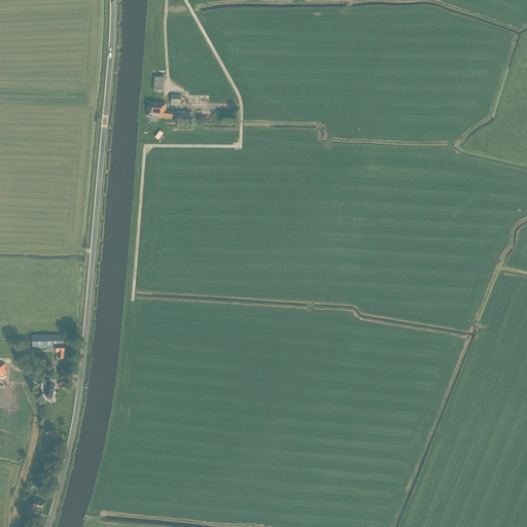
[(156,94),(162,94),(162,92),(164,92),(165,78),(154,77),(153,91),(156,92),(156,94)]
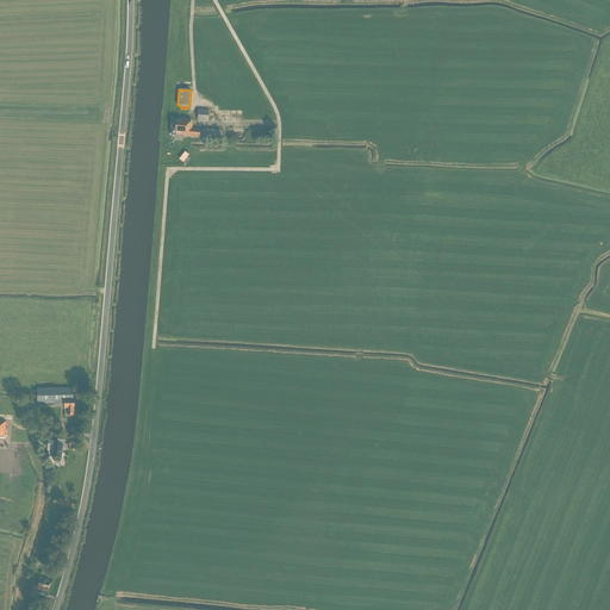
[(210,111),(199,110),(197,120),(209,122),(210,111)]
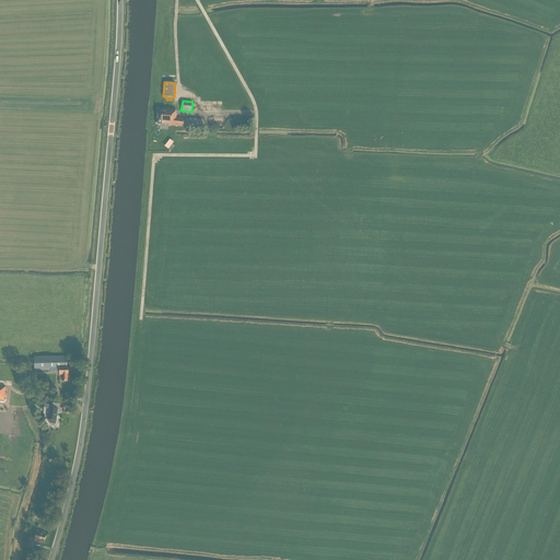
[(185,118),(185,119),(177,118),(177,117),(176,117),(176,115),(176,111),(159,108),(156,124),(201,128),(202,120),(185,118)]
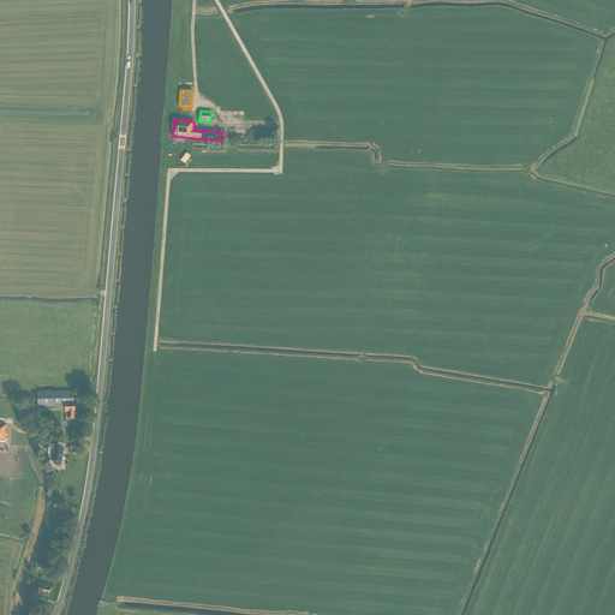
[(73,404),(73,392),(37,392),(39,407),(55,407),(55,408),(65,408),(65,412),(69,412),(69,419),(75,419),(75,412),(75,404),(73,404)]
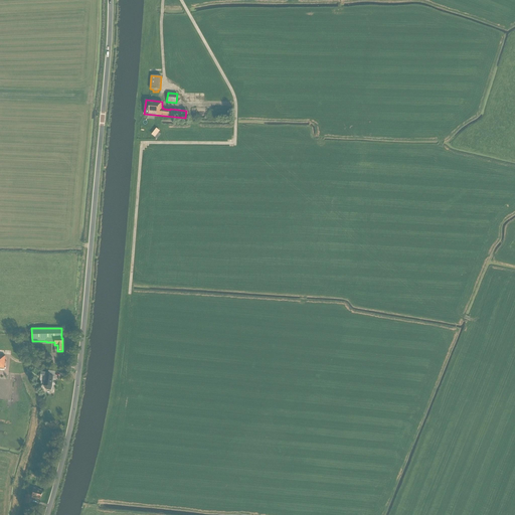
[(51,386),(53,377),(54,377),(55,371),(48,371),(48,373),(41,372),(40,375),(45,375),(44,386),(44,387),(44,388),(45,389),(46,390),(51,390),(51,386)]
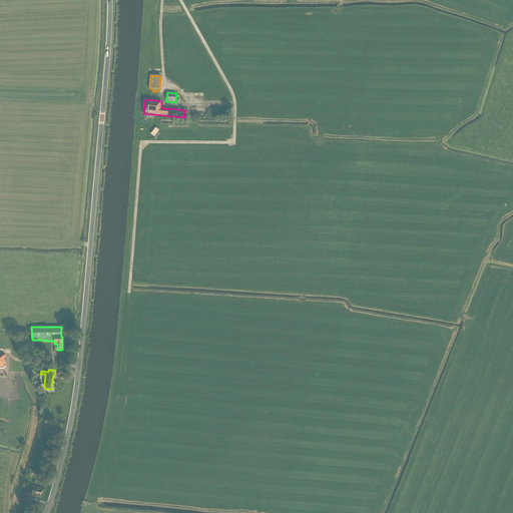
[(35,488),(34,487),(32,495),(40,498),(42,490),(41,489),(41,488),(36,487),(35,488)]
